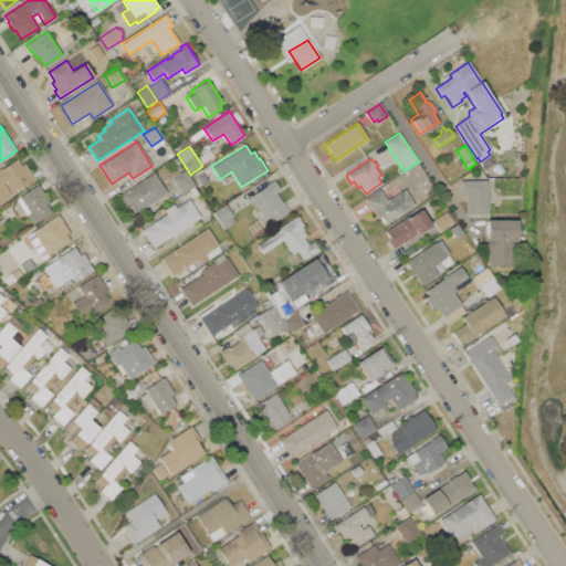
[(0,169),(17,159),(20,166),(24,163),(34,179),(11,195),(12,197),(0,203),(0,169)]
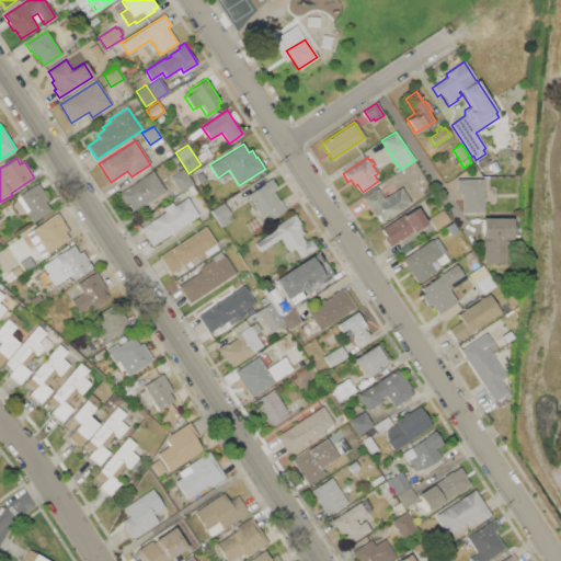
[(170,176),(183,168),(193,183),(180,192),(170,176)]
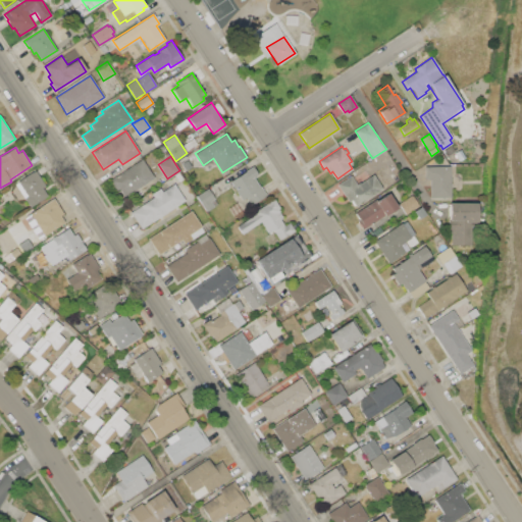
[(109,179),(142,159),(153,177),(123,197),(120,191),(118,193),(109,179)]
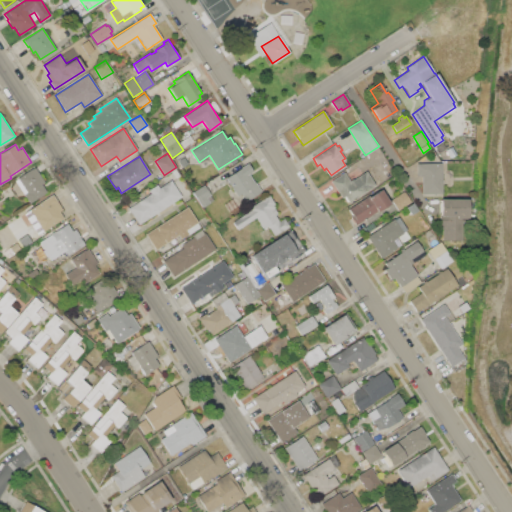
[(225,178),(248,163),(253,170),(248,174),(254,182),(255,182),(261,191),(246,201),(241,193),(237,195),(225,178)]
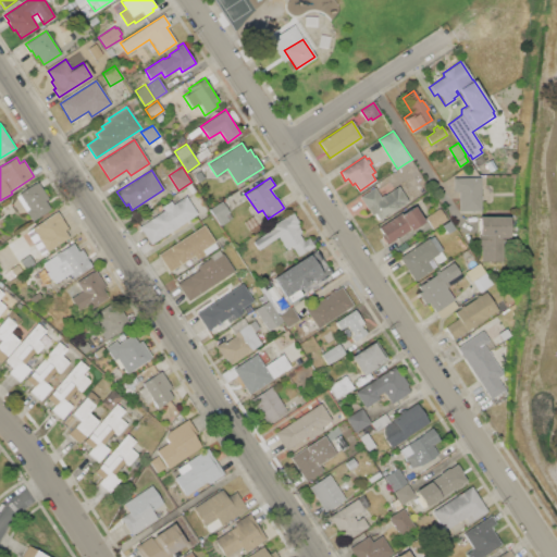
[(480,177),(481,209),(459,209),(458,192),(456,192),(456,190),(455,190),(455,188),(454,188),(453,177),(480,177)]
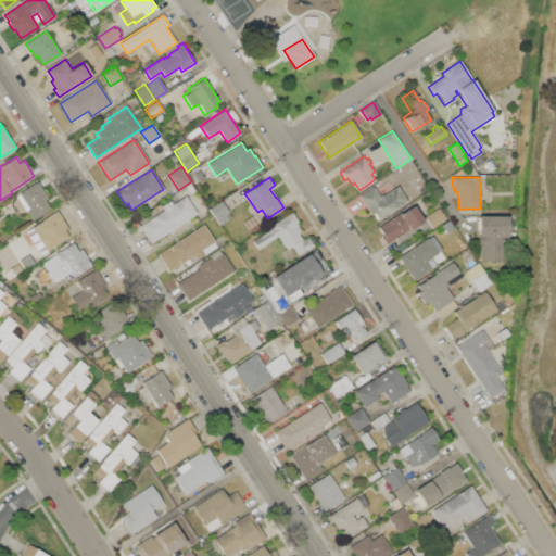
[(37,181),(48,199),(45,201),(49,209),(32,220),(26,212),(19,213),(12,203),(15,196),(37,181)]
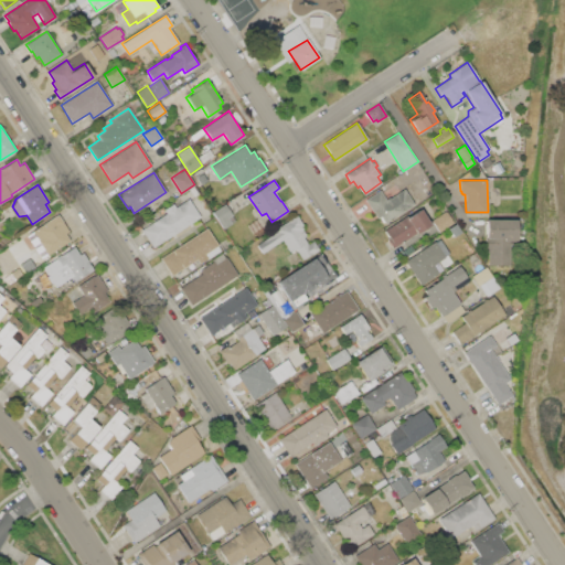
[(365,200),(379,190),(385,200),(390,196),(391,198),(404,189),(415,204),(384,224),(380,216),(377,219),(365,200)]
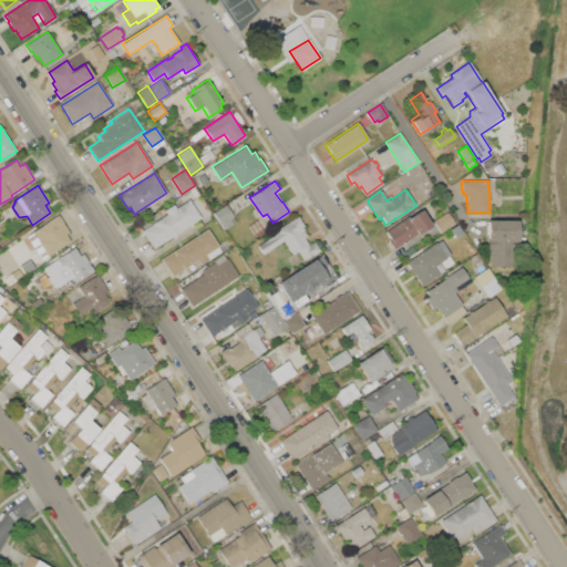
[(154,248),(143,230),(166,215),(164,210),(173,205),(176,208),(189,199),(200,217),(154,248)]
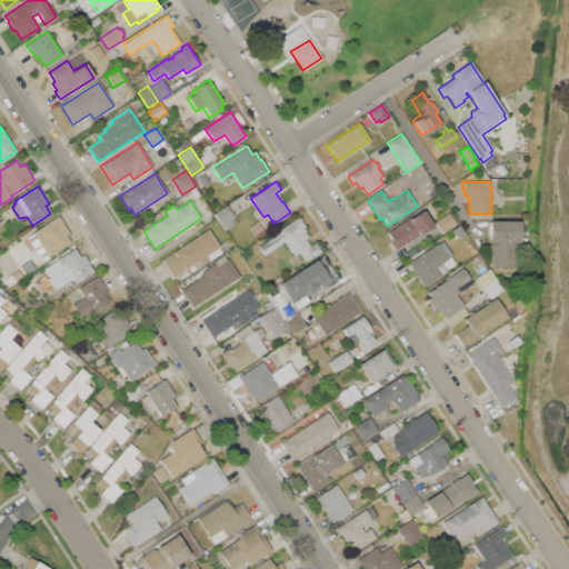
[(213,213),(226,206),(237,222),(226,230),(213,213)]
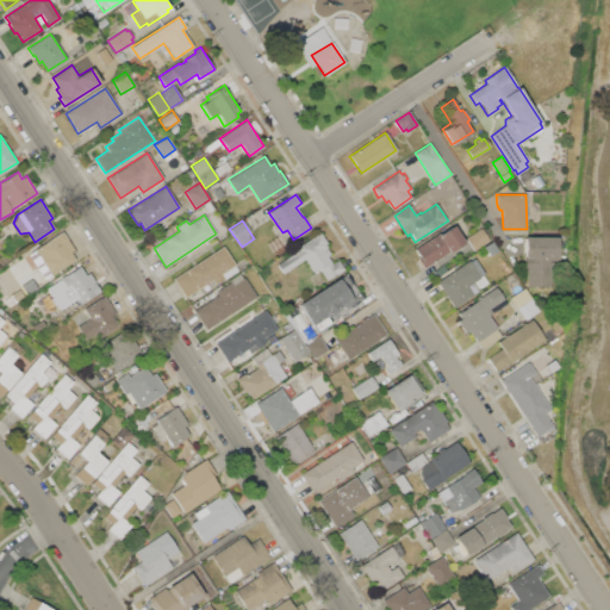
[(415,249),(437,235),(454,224),(466,241),(423,268),(417,260),(421,257),(415,249)]
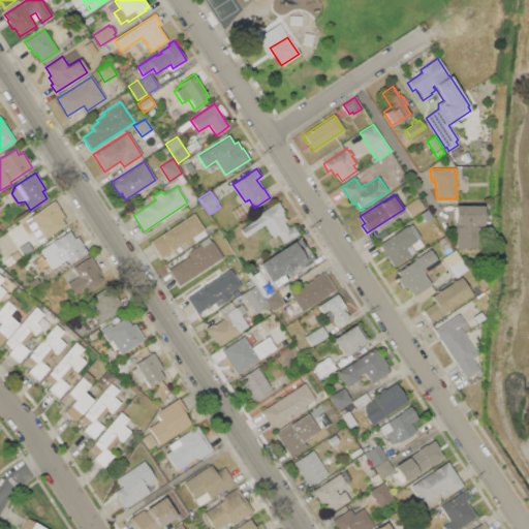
[(404,206),(417,197),(425,208),(411,217),(404,206)]
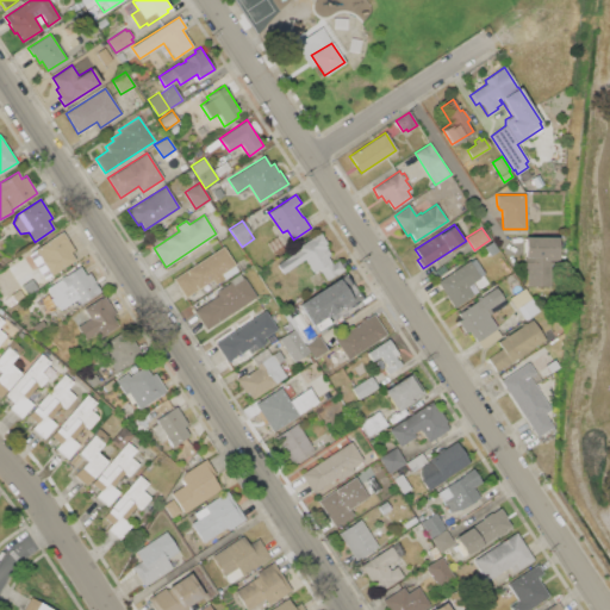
[(62,231),(74,250),(70,254),(75,261),(51,277),(41,260),(42,260),(35,249),(62,231)]
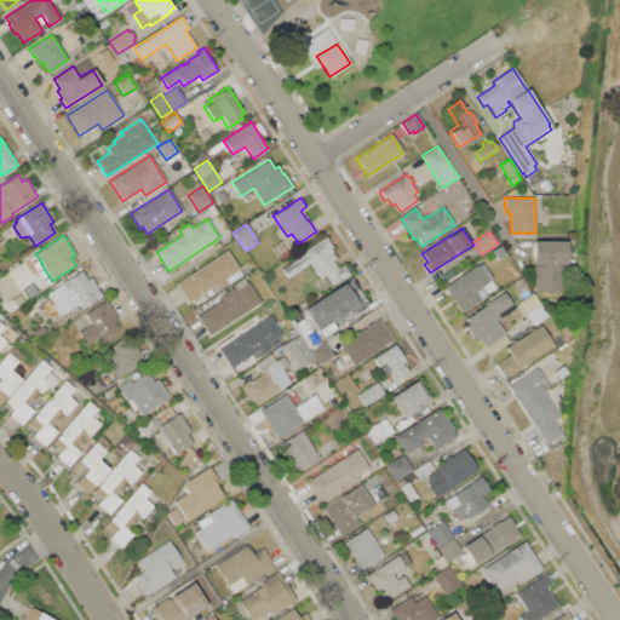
[(282,268),(304,254),(302,252),(326,236),(333,247),(329,248),(337,258),(333,260),(338,268),(344,264),(350,275),(343,280),(342,277),(332,285),(325,274),(319,277),(310,263),(288,277),(282,268)]
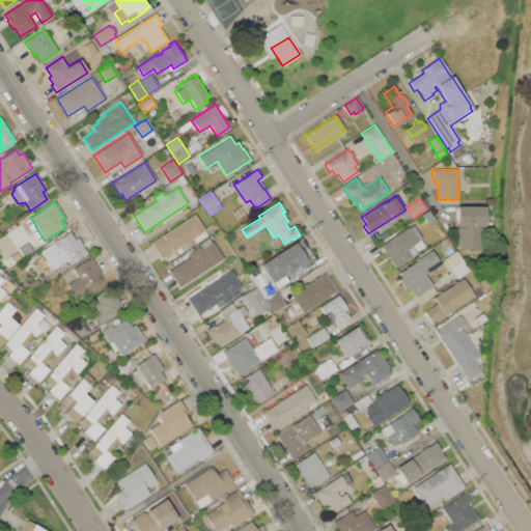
[(232,211),(240,205),(247,217),(240,222),(232,211)]
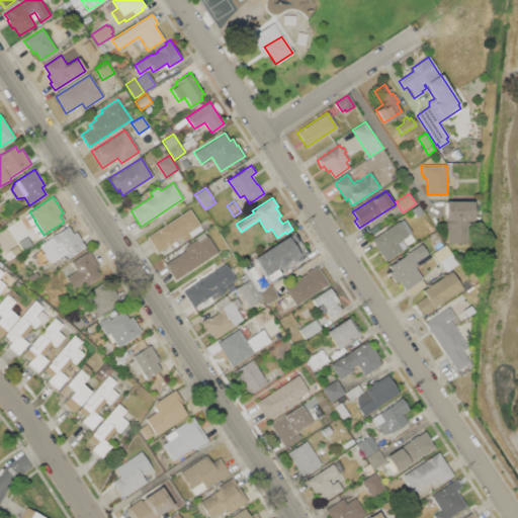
[(444,200),(473,200),(473,221),(466,221),(466,243),(448,243),(448,231),(445,231),(444,200)]
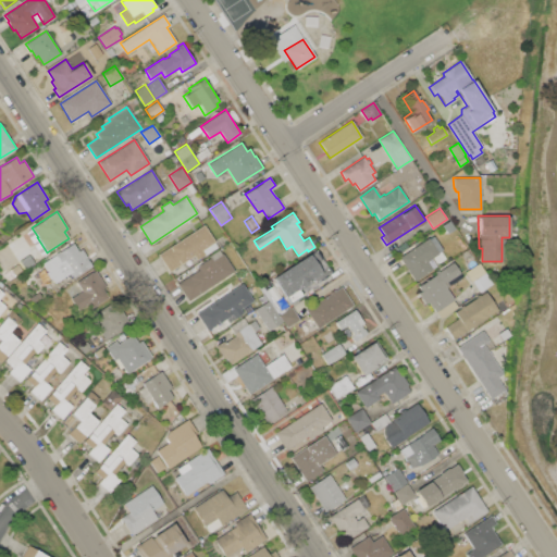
[(158,254),(203,224),(215,242),(214,243),(218,247),(197,260),(194,256),(170,271),(158,254)]
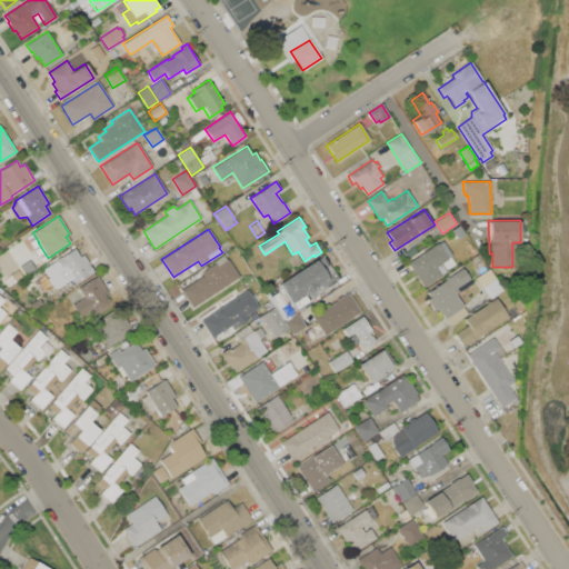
[(408,262),(437,243),(447,258),(436,266),(441,275),(423,287),(408,262)]
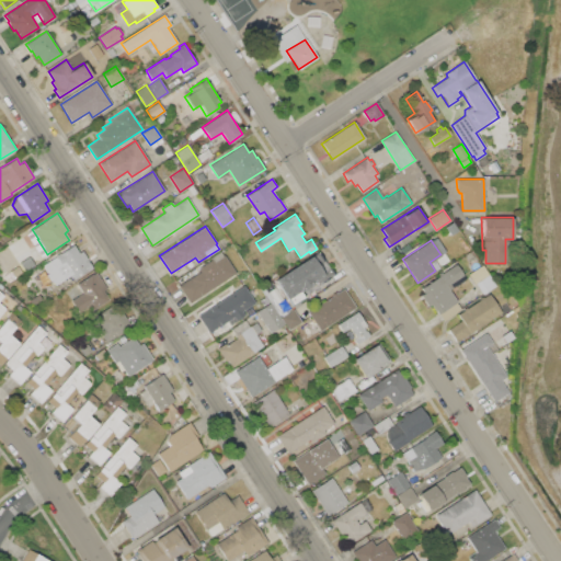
[(43,265),(73,244),(79,253),(82,251),(93,267),(73,279),(71,275),(56,285),(43,265)]
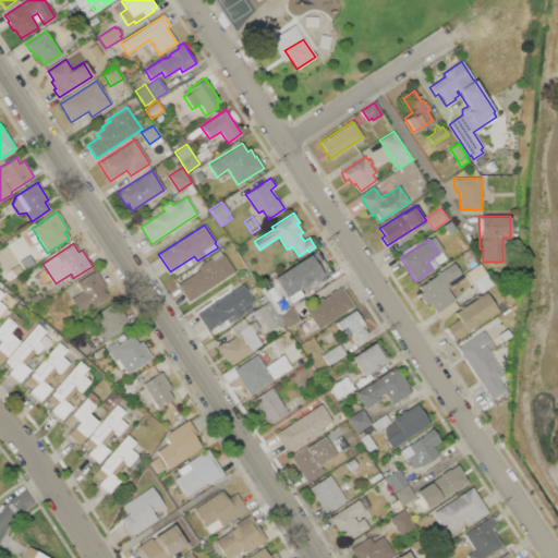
[(316,250),(331,274),(314,284),(306,274),(294,281),(287,269),(316,250)]
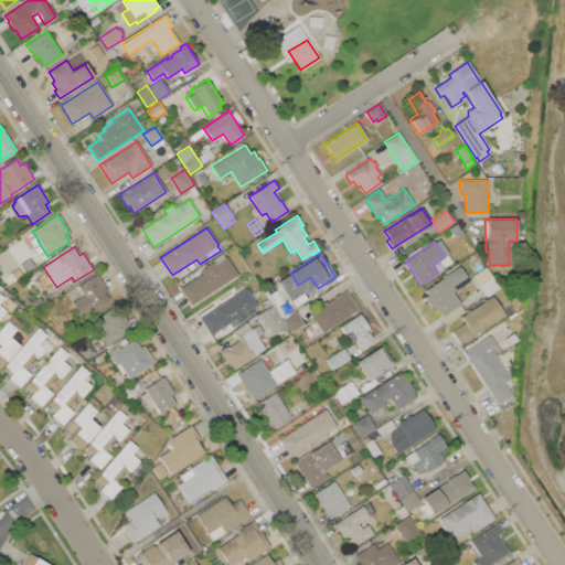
[(192,305),(180,287),(202,274),(200,270),(213,262),(215,265),(226,257),(237,275),(192,305)]
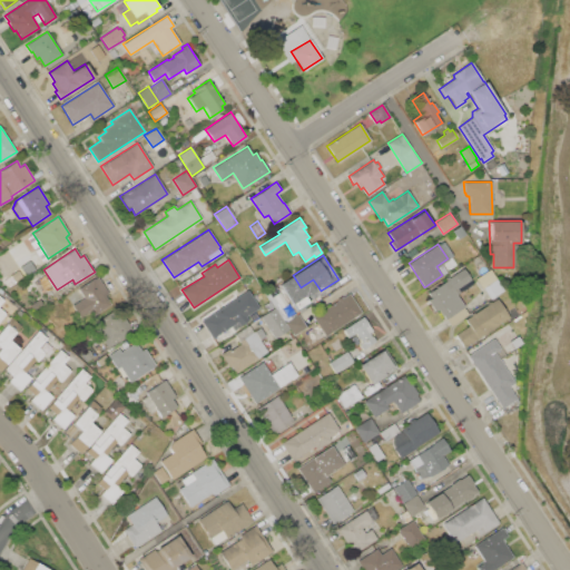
[(428,293),(464,268),(472,282),(454,293),(469,314),(450,326),(439,310),(435,312),(428,300),(431,297),(428,293)]
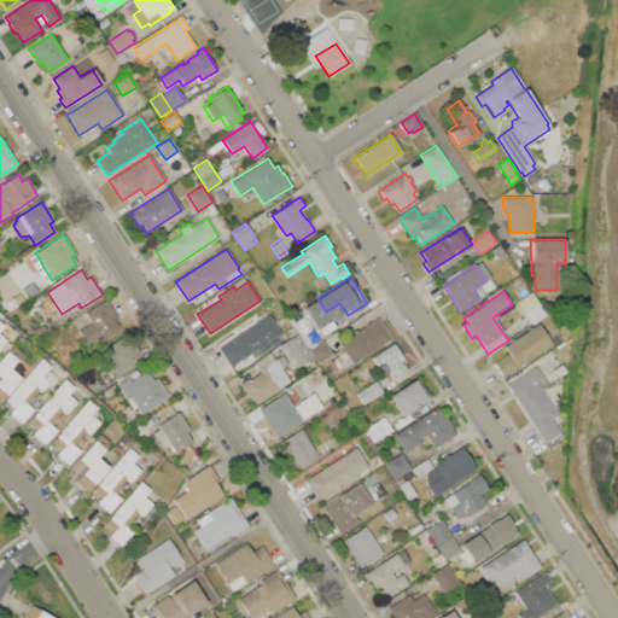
[(517,302),(534,291),(548,313),(530,325),(517,302)]
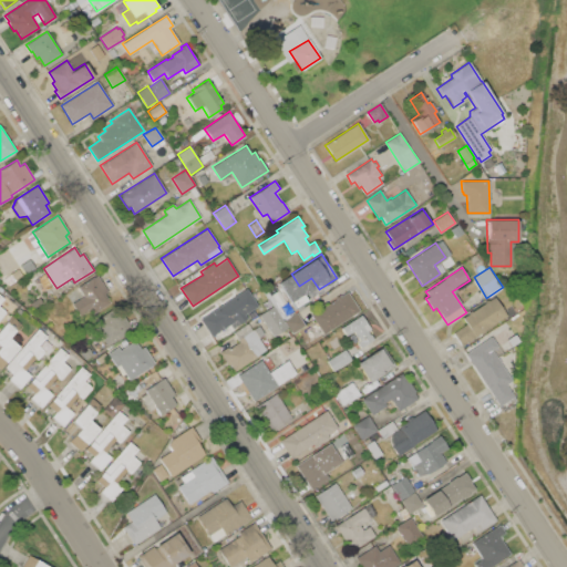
[(11,274),(18,269),(22,276),(14,280),(11,274)]
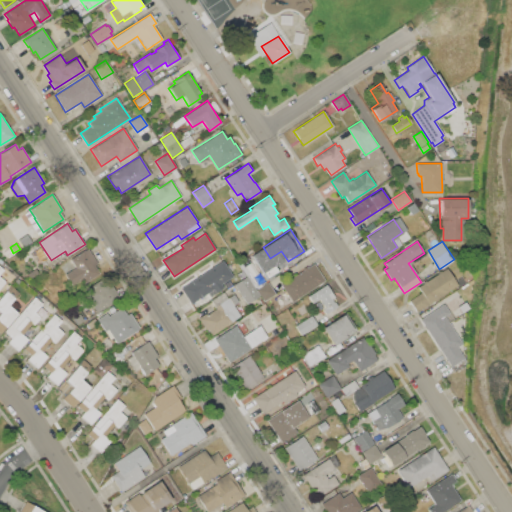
[(71,259),(88,248),(96,260),(91,263),(98,273),(83,283),(78,276),(69,282),(64,274),(76,267),(71,259)]
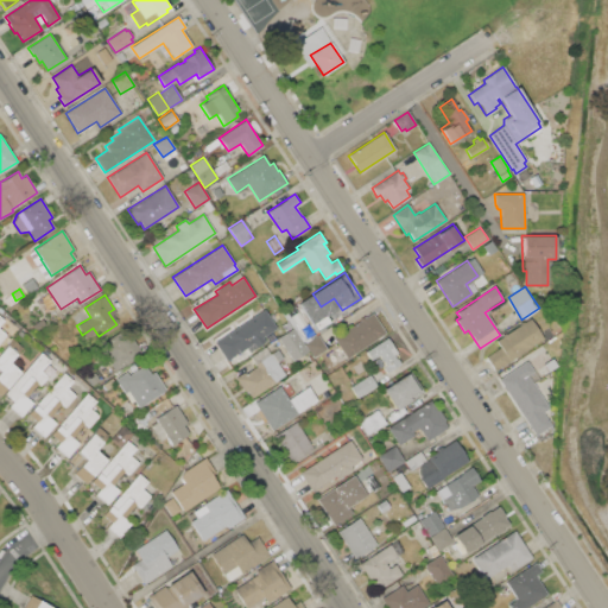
[(216,342),(264,310),(276,328),(263,336),(265,341),(249,352),(246,347),(227,359),(216,342)]
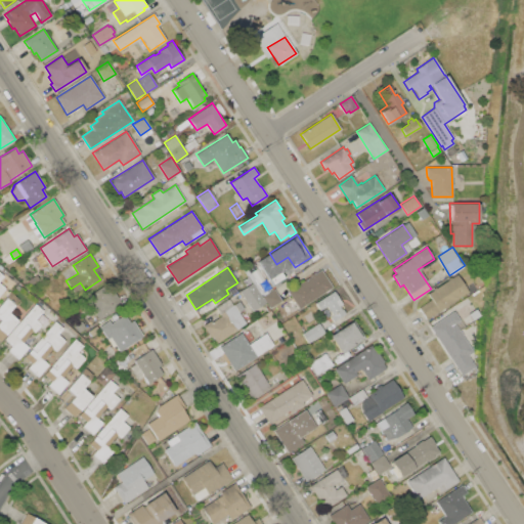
[(263,280),(282,267),(290,277),(270,291),(263,280)]
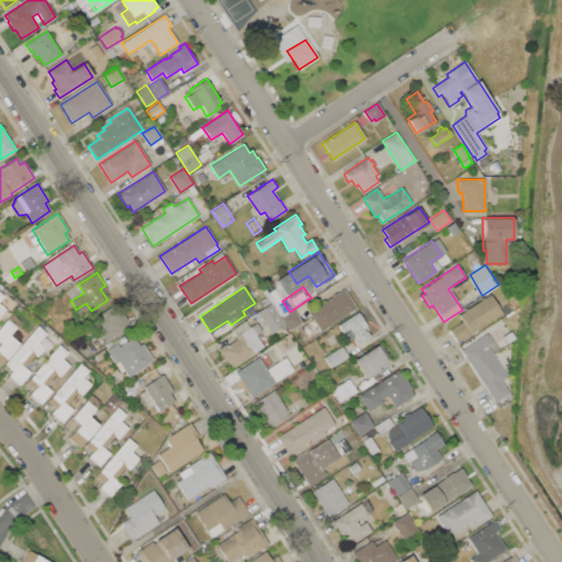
[(357,308),(321,332),(308,313),(333,296),(332,295),(336,292),(337,293),(344,289),(357,308)]
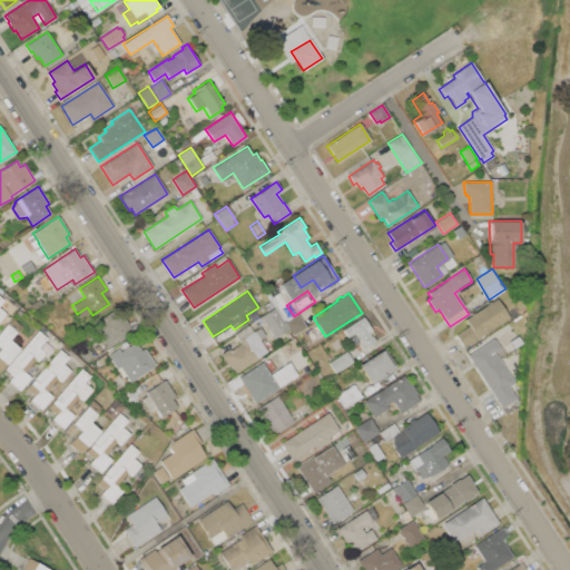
[(465,320),(498,298),(510,316),(463,347),(455,334),(470,325),(465,320)]
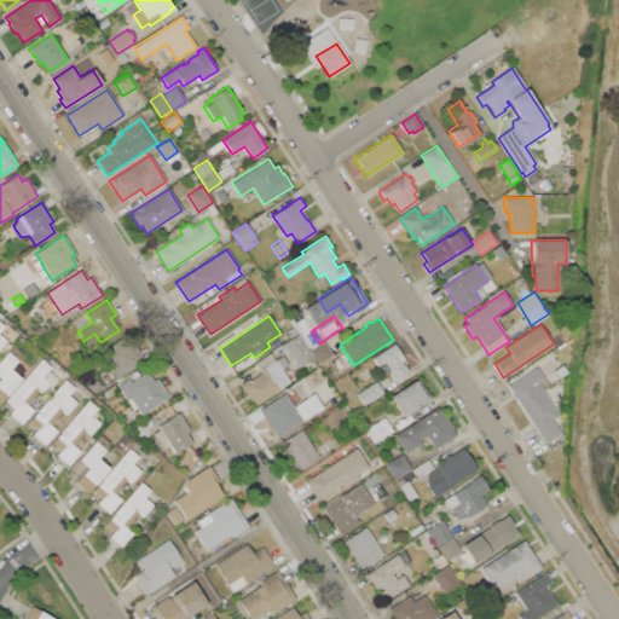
[(283,343),(299,334),(314,358),(299,368),(283,343)]
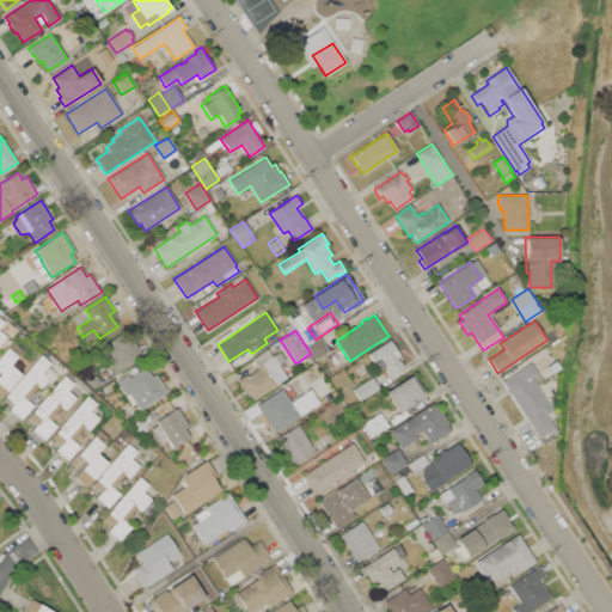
[(99,347),(118,335),(135,361),(116,373),(99,347)]
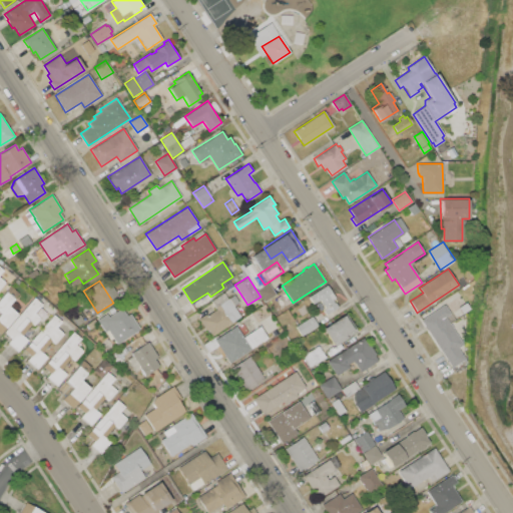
[(258,290),(269,283),(277,295),(265,302),(258,290)]
